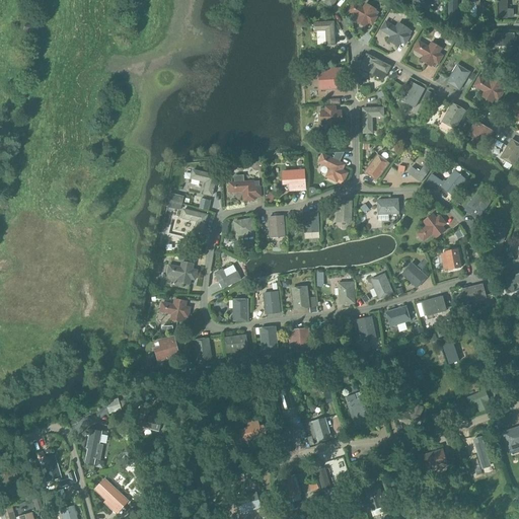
[(324,4),(332,8),(338,0),(319,0),(324,3),(324,4)]
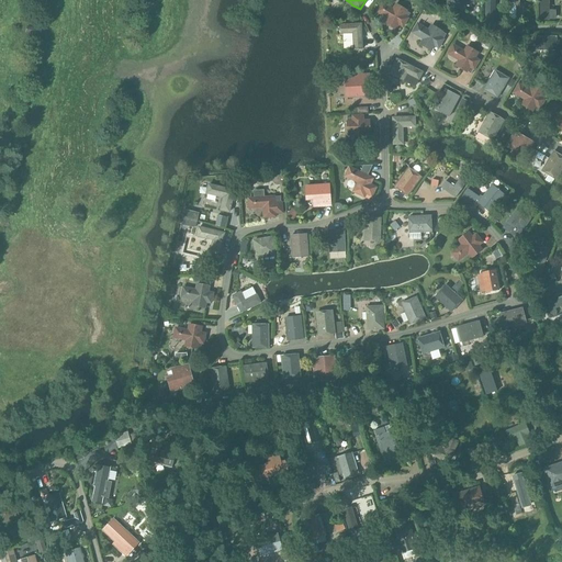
[(495,21),(495,0),(485,0),(485,20),(495,21)]
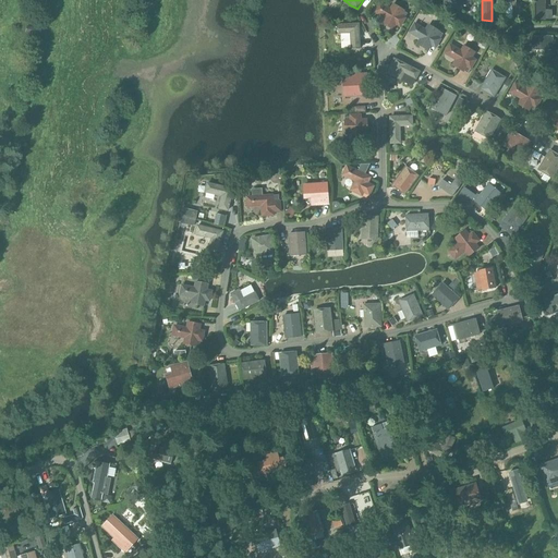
[(517,7),(516,0),(506,0),(506,20),(512,20),(512,7),(517,7)]
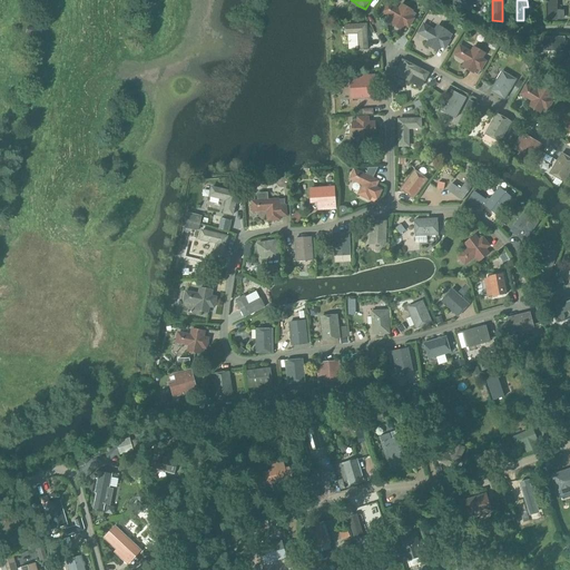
[(548,0),(548,21),(558,21),(557,0),(548,0)]
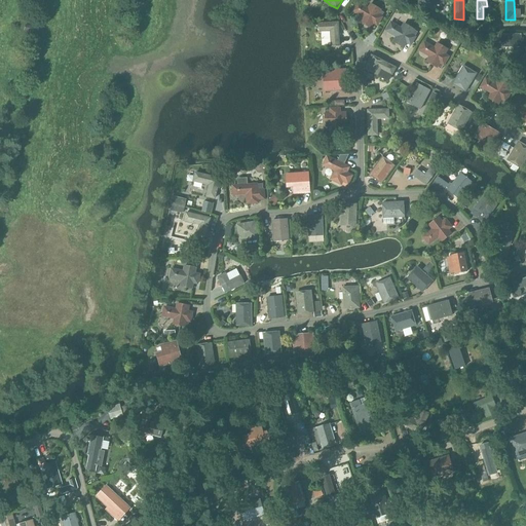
[(370,4),(368,8),(358,2),(351,11),(363,17),(360,23),(371,29),(374,25),(377,27),(383,17),(379,15),(382,10),(370,4)]
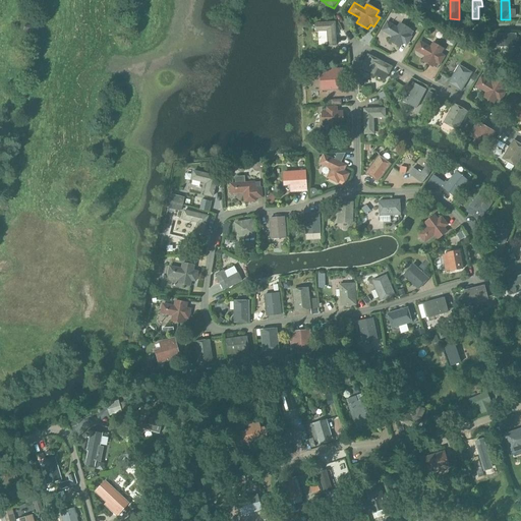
[(400,23),(397,27),(387,21),(382,32),(392,38),(389,42),(400,49),(403,44),(407,47),(413,37),(408,35),(411,30),(400,23)]
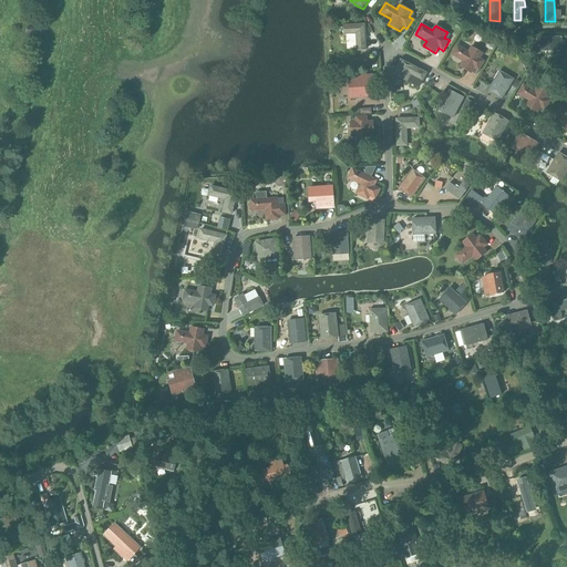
[(357,51),(367,51),(364,24),(343,26),(343,35),(356,34),(357,51)]
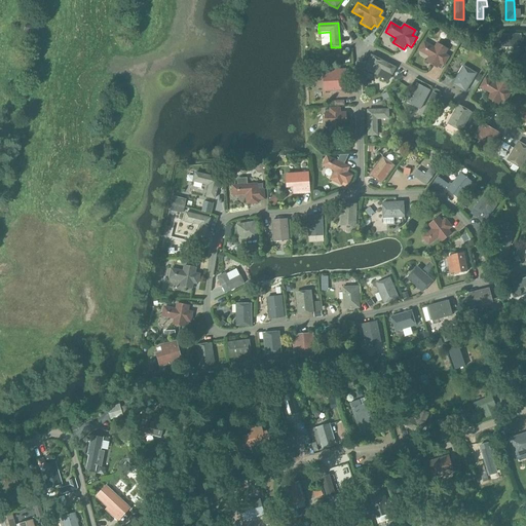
[(521,47),(521,34),(501,34),(501,47),(521,47)]
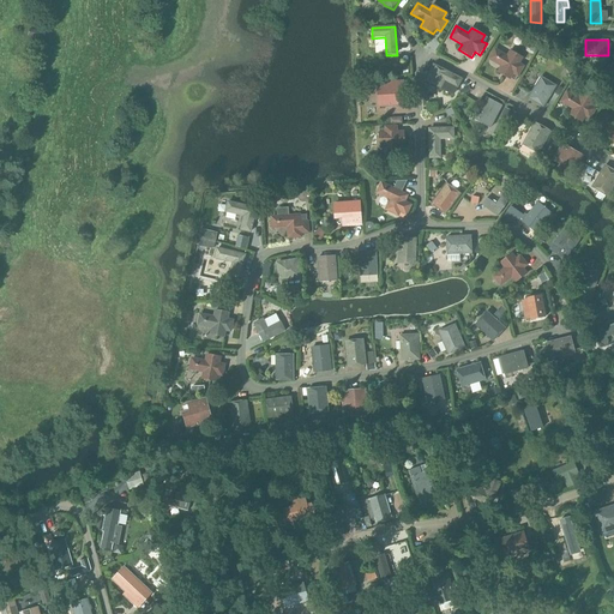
[(510,50),(507,55),(495,49),(488,60),(500,66),(498,72),(511,80),(513,74),(518,78),(524,66),(521,64),(523,58),(510,50)]
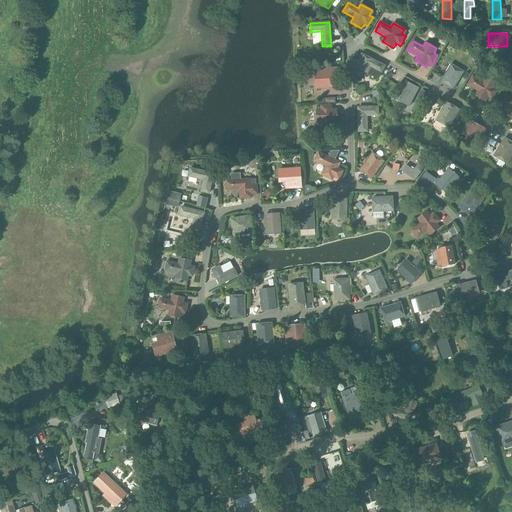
[(357,61),(354,68),(368,75),(372,69),(382,74),(385,66),(375,61),(361,54),(357,61)]
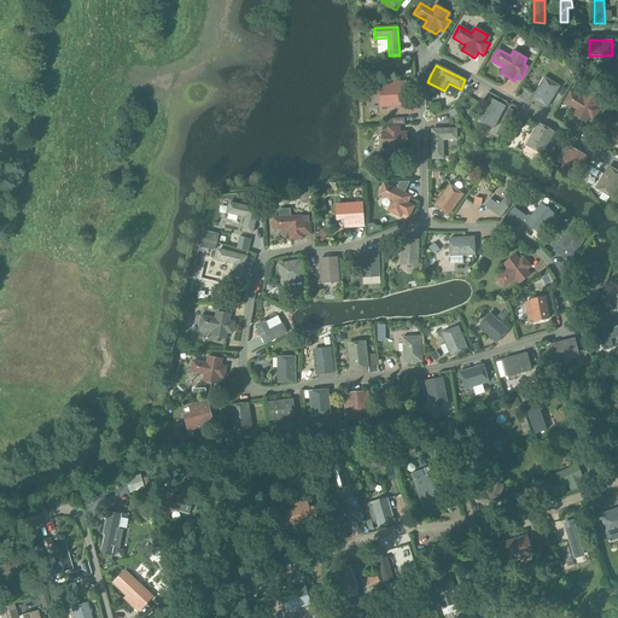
[(544,77),(531,99),(547,109),(560,87),(544,77)]
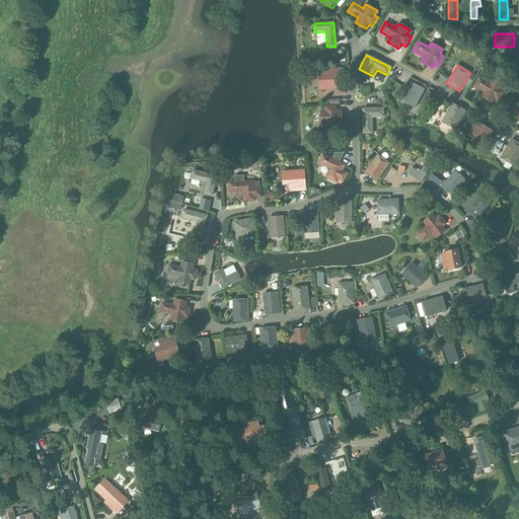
[(319,91),(343,90),(343,69),(325,69),(325,76),(319,76),(319,91)]
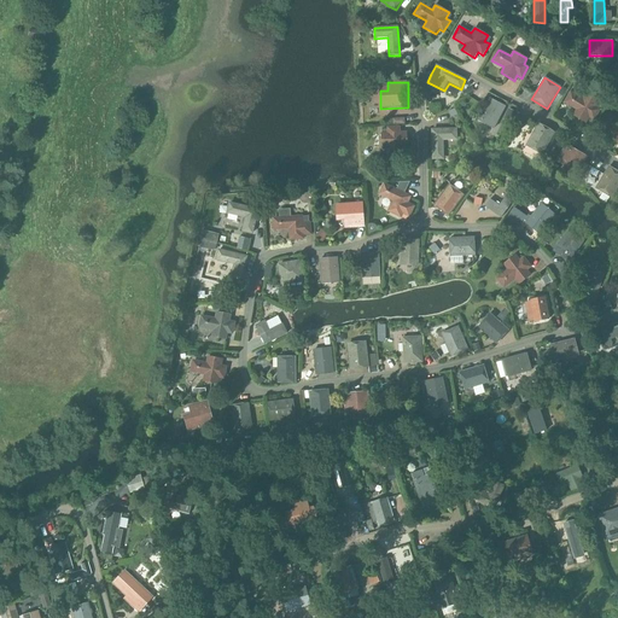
[(587,94),(583,100),(571,92),(564,103),(576,110),(572,116),(586,123),(589,118),(594,121),(601,110),(596,106),(599,101),(587,94)]
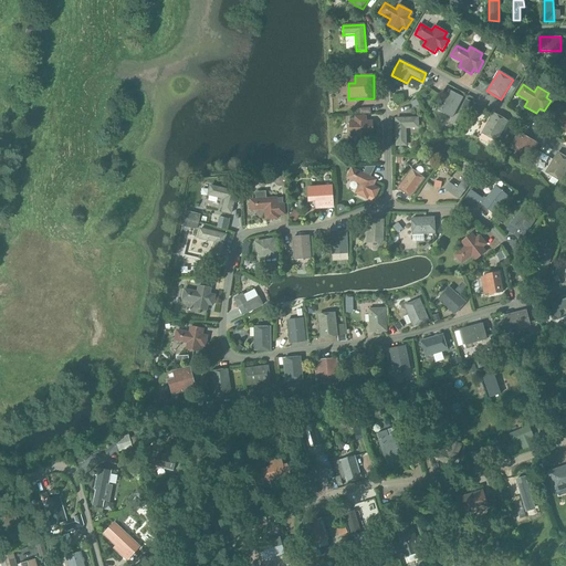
[(452,118),(463,98),(448,91),(438,111),(452,118)]
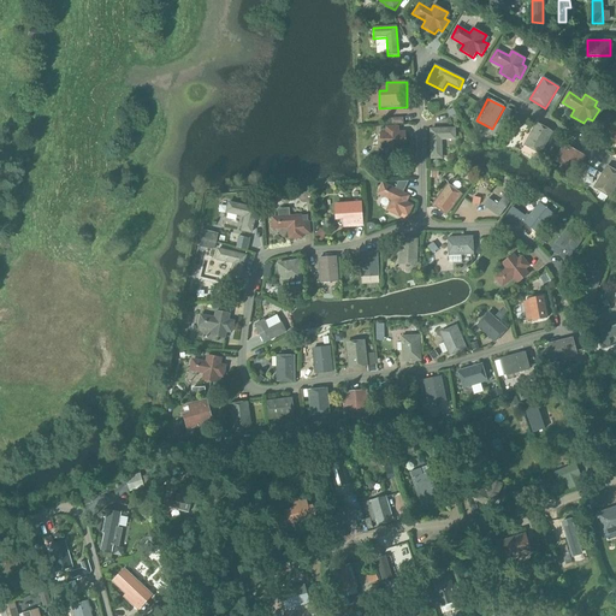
[(615,119),(608,114),(602,126),(614,132),(610,138),(615,142),(615,119)]
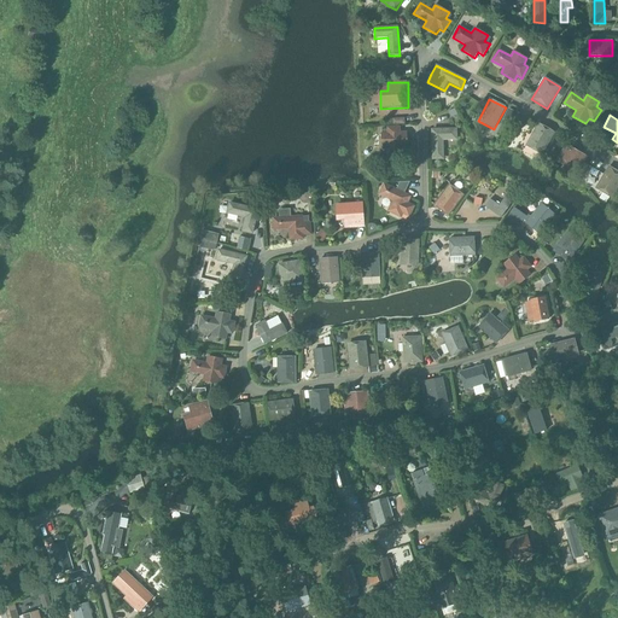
[(538,123),(526,146),(543,156),(555,133),(538,123)]
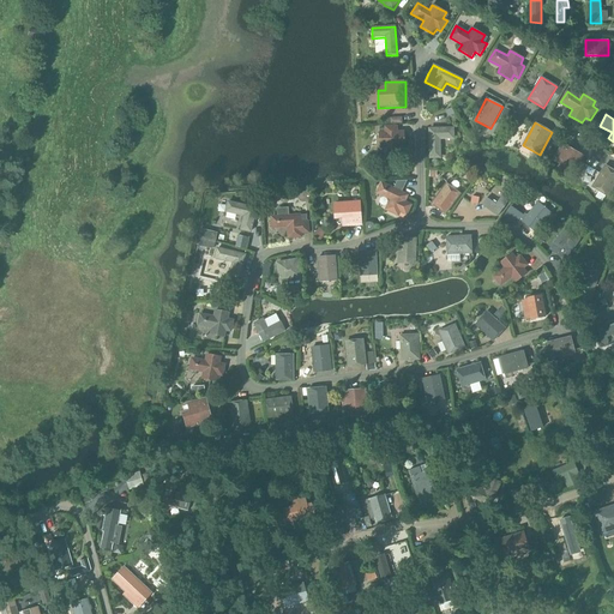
[(404,132),(398,132),(398,126),(385,127),(385,130),(380,130),(380,132),(379,132),(380,148),(386,148),(386,162),(399,161),(398,148),(404,146),(404,132)]
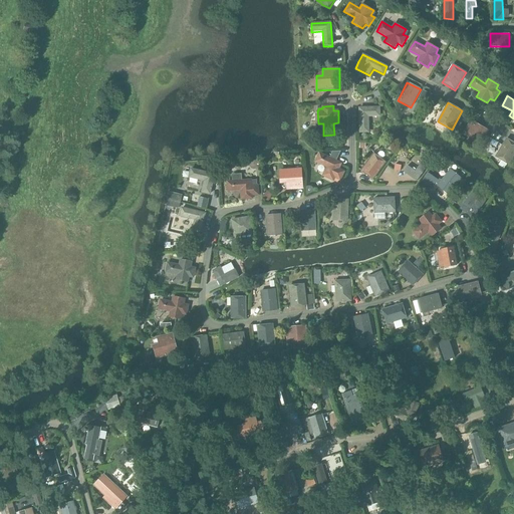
[(368,117),(380,116),(380,107),(359,107),(359,134),(369,133),(368,117)]
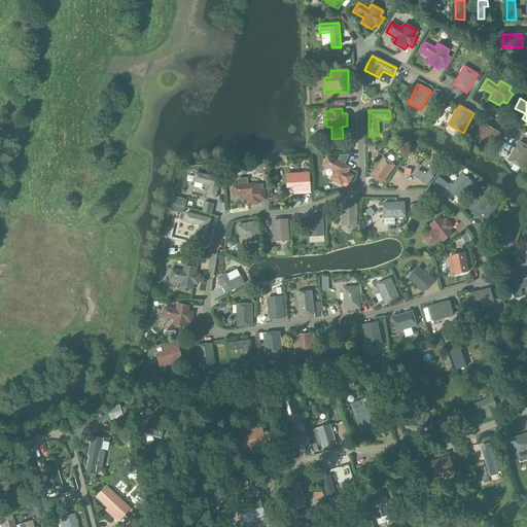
[(483,124),(475,138),(480,141),(477,147),(489,154),(501,134),(483,124)]
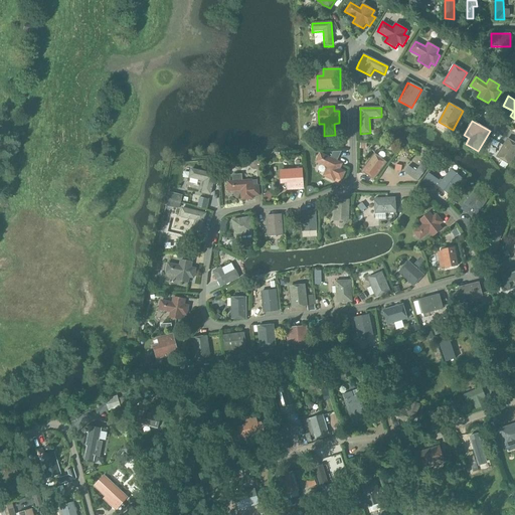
[(514,143),(508,139),(497,157),(509,165),(514,156),(514,143)]
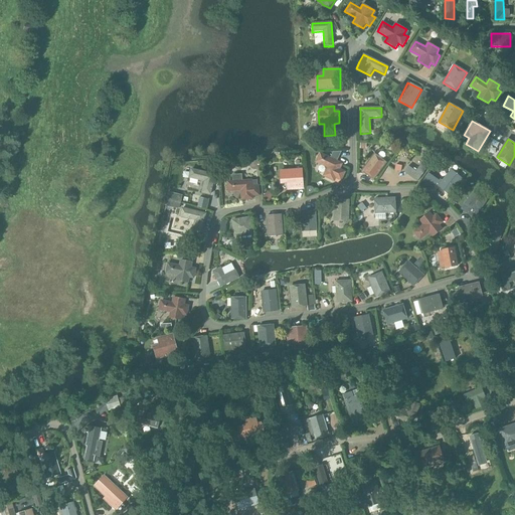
[(344,164),(320,153),(316,163),(327,168),(323,177),(334,182),(335,181),(341,183),(346,172),(341,169),(344,164)]
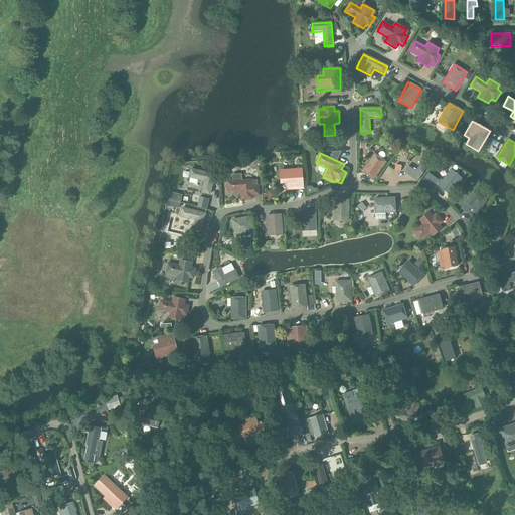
[(373,154),(361,171),(374,180),(386,163),(373,154)]
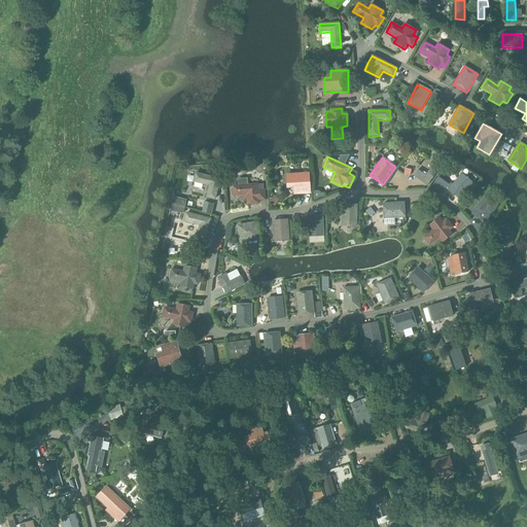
[(414,177),(428,186),(440,168),(433,164),(426,175),(418,170),(414,177)]
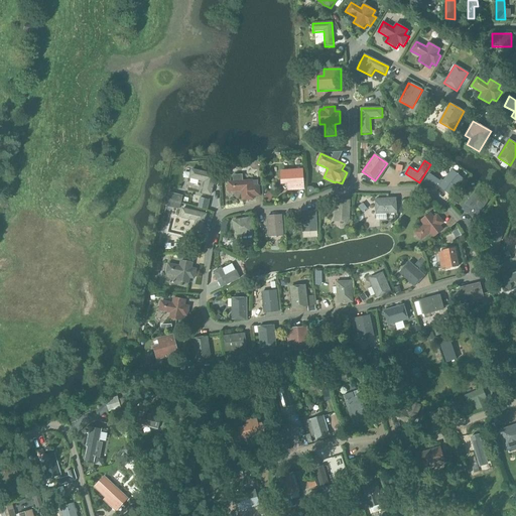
[(212,196),(217,175),(191,169),(189,178),(205,182),(202,194),(212,196)]
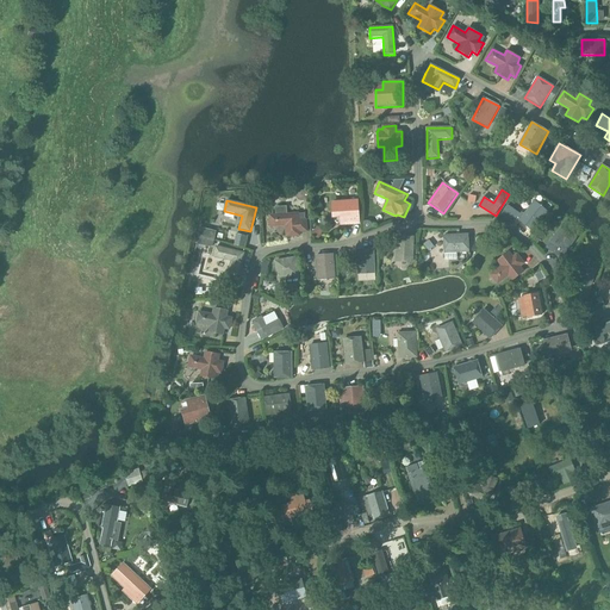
[(359,200),(331,201),(332,219),(340,218),(341,226),(360,225),(359,200)]
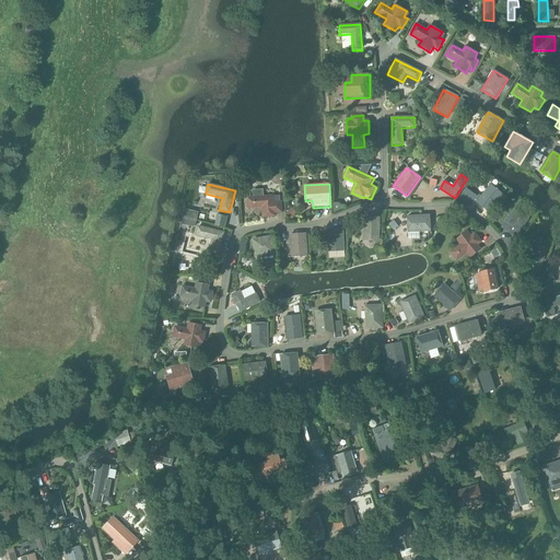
[(490,185),(476,203),(489,213),(503,195),(490,185)]
